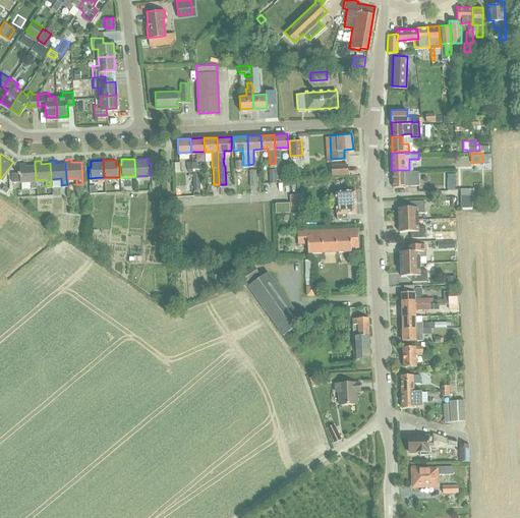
[(36,180),(35,164),(24,164),(24,162),(19,162),(19,171),(11,171),(12,180),(19,180),(31,180),(31,186),(36,186),(36,180)]
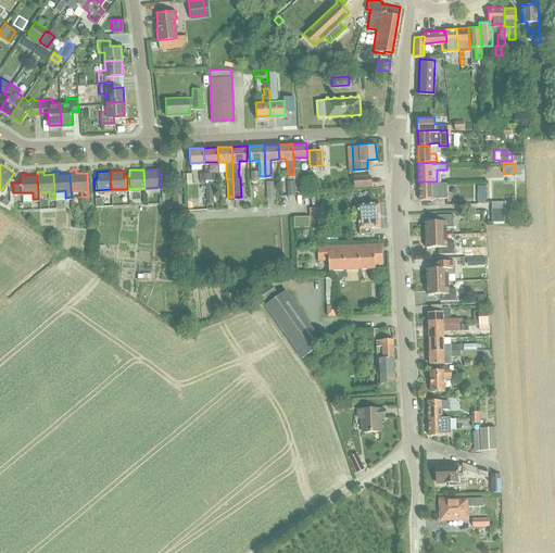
[(354,175),(354,186),(371,185),(370,174),(354,175)]
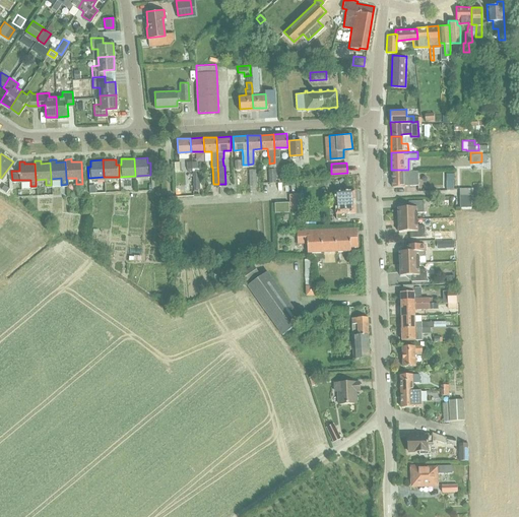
[(408,170),(391,170),(392,186),(417,185),(416,169),(408,170)]
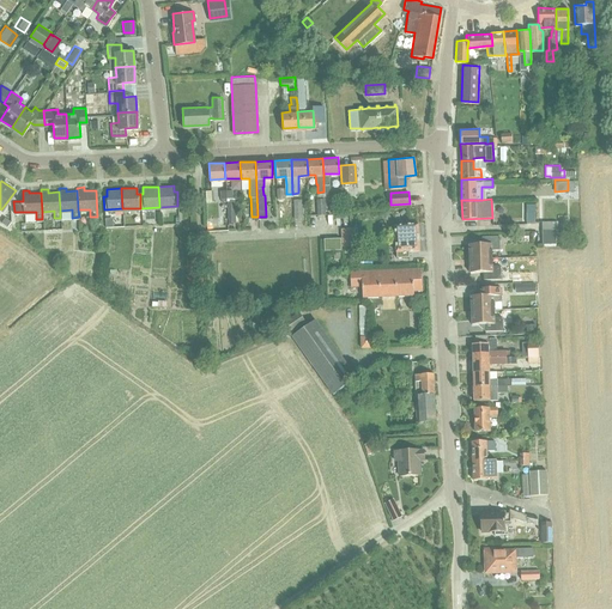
[(419,249),(418,223),(394,224),(397,256),(408,255),(408,249),(419,249)]
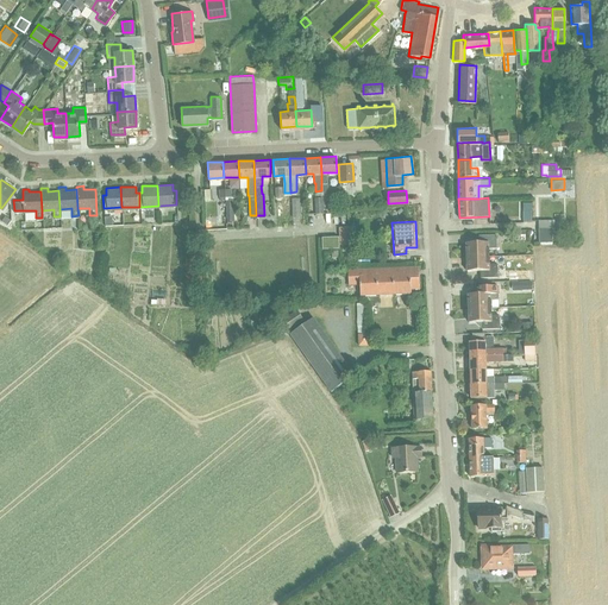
[(351,224),(338,225),(339,243),(352,241),(351,224)]
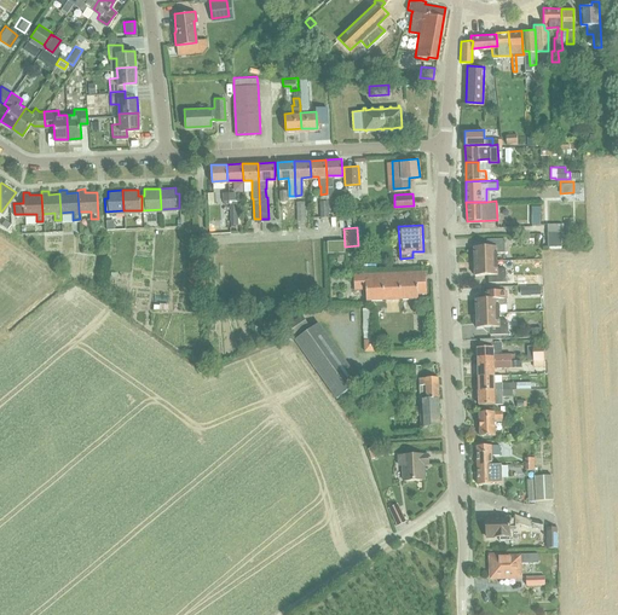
[(561,243),(560,230),(547,231),(548,244),(561,243)]
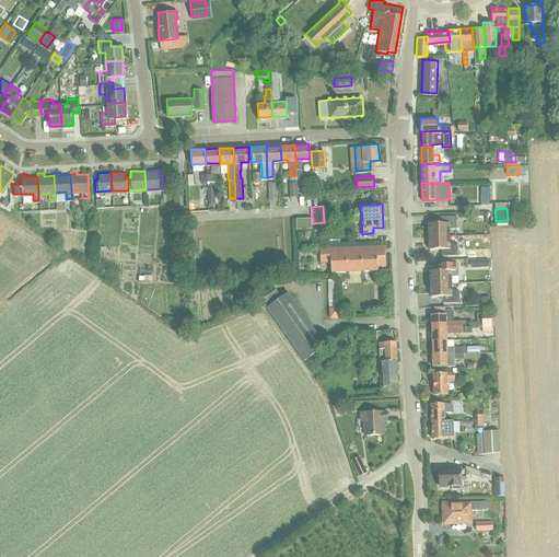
[(428,234),(449,234),(449,227),(456,227),(455,215),(439,215),(440,221),(428,222),(428,234)]
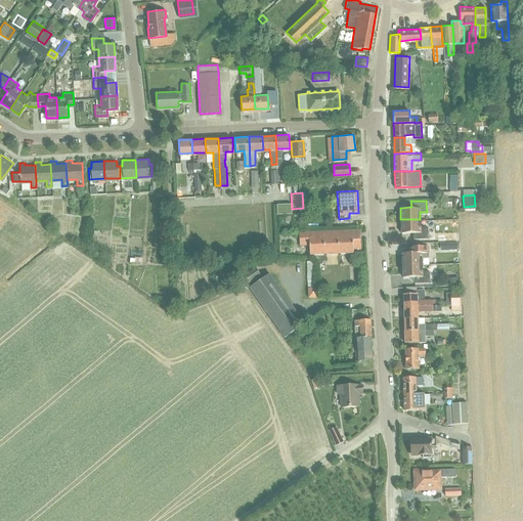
[(420,225),(420,219),(400,219),(400,231),(411,231),(412,237),(427,236),(427,225),(420,225)]
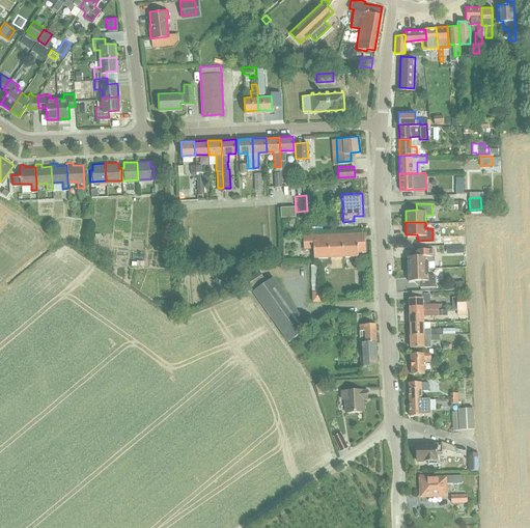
[(326,232),(313,233),(303,233),(303,246),(313,246),(313,256),(358,254),(358,251),(365,250),(364,231),(342,232),(342,234),(326,235),(326,232)]
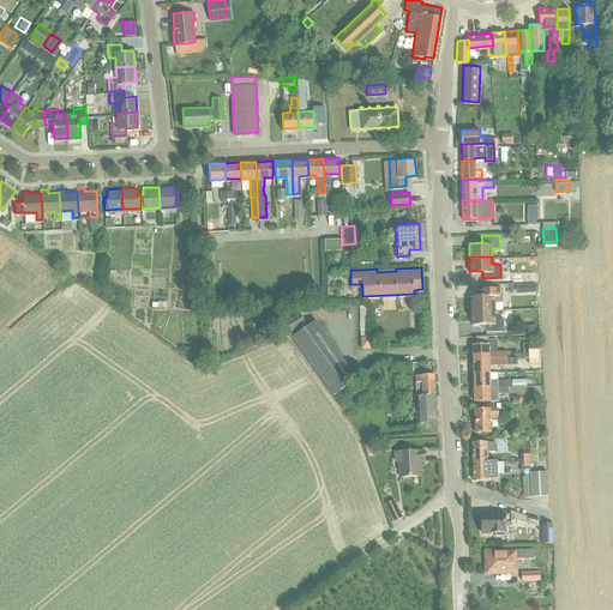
[(502,300),(502,287),(484,287),(478,287),(478,295),(470,295),(472,309),(493,308),(493,300),(502,300)]
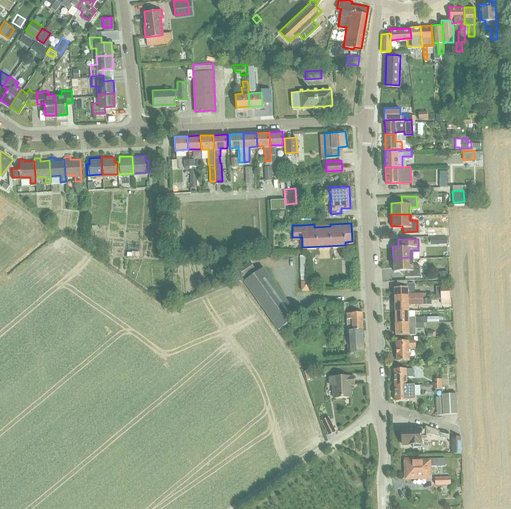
[(411,257),(393,258),(393,269),(404,269),(404,275),(419,275),(418,263),(412,263),(411,257)]
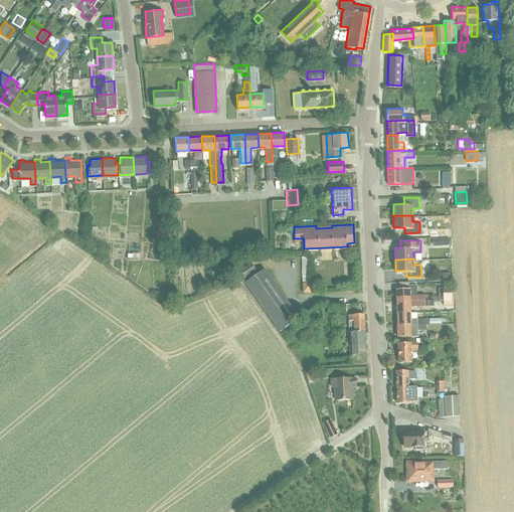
[(239,269),(244,277),(257,269),(250,261),(239,269)]
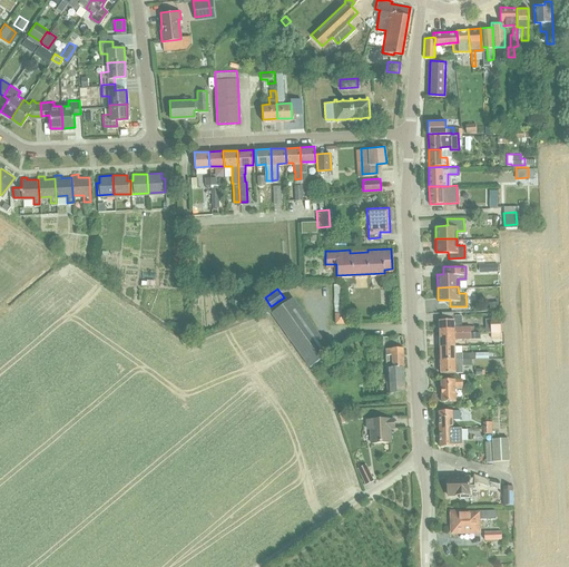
[(308,365),(331,350),(292,295),(271,311),(308,365)]
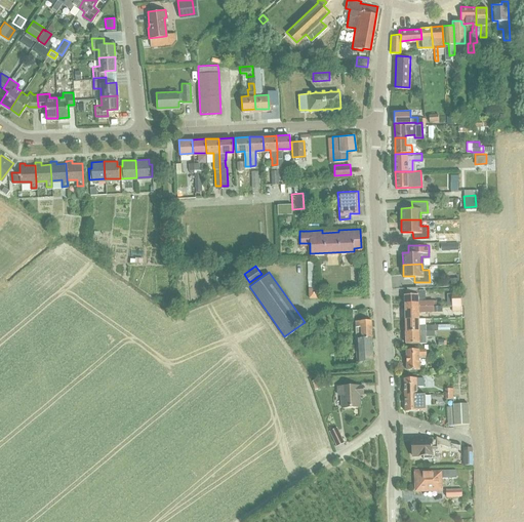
[(309,296),(318,295),(317,286),(308,287),(309,296)]
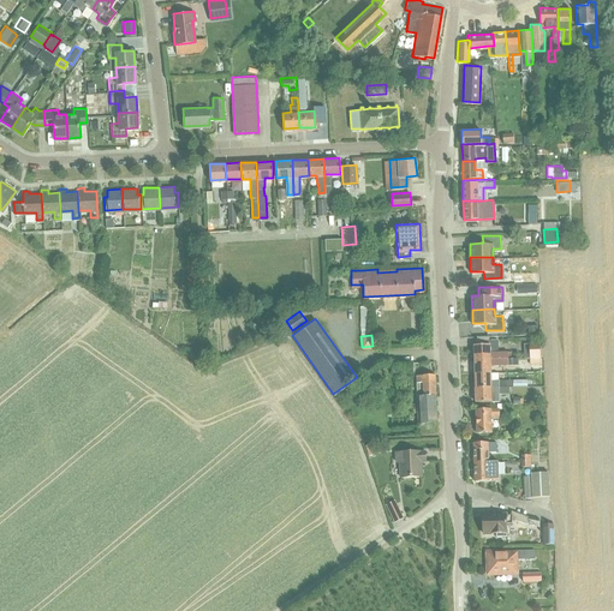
[(472,343),(474,358),(507,357),(507,351),(489,351),(489,337),(481,337),(481,343),(472,343)]
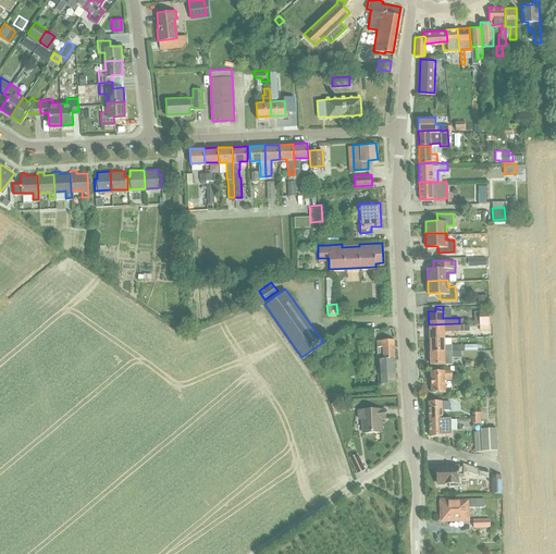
[(487,322),(487,309),(478,309),(473,309),(473,322),(478,322),(487,322)]
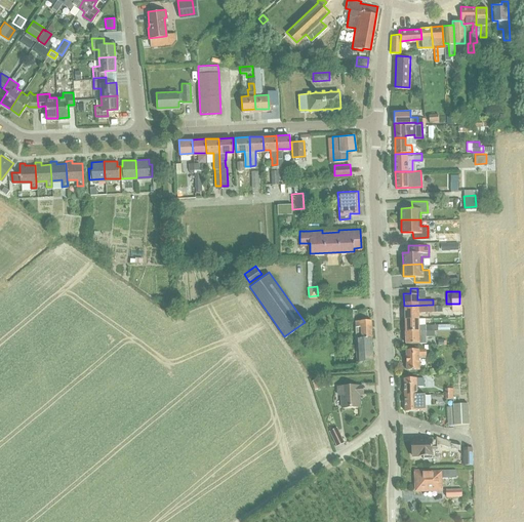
[(178,298),(169,298),(169,307),(178,307),(178,298)]
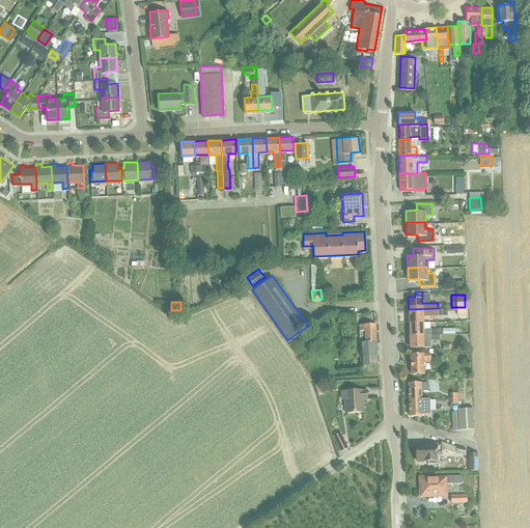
[(409,309),(409,322),(423,321),(422,314),(446,313),(446,308),(438,308),(409,309)]
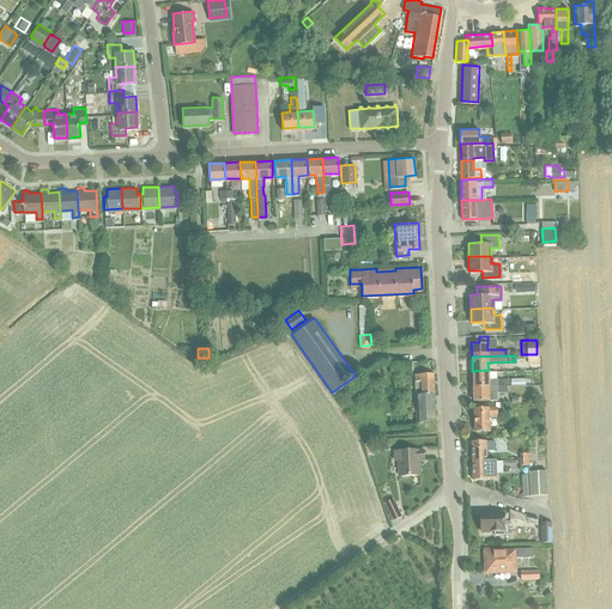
[(393,370),(411,369),(410,359),(389,360),(389,364),(392,364),(393,370)]
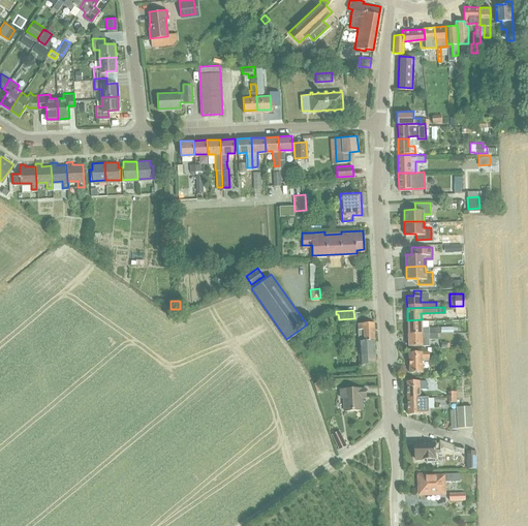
[(407,320),(408,332),(435,331),(435,326),(422,327),(422,319),(407,320)]
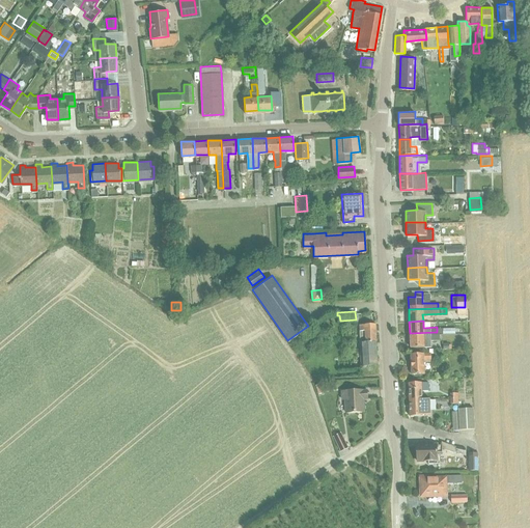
[(360,344),(375,343),(374,323),(359,323),(360,344)]
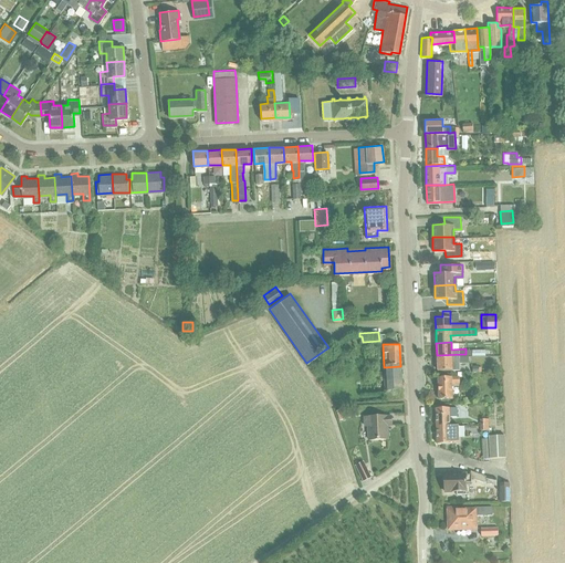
[(437,355),(437,368),(458,368),(458,361),(466,361),(466,354),(437,355)]
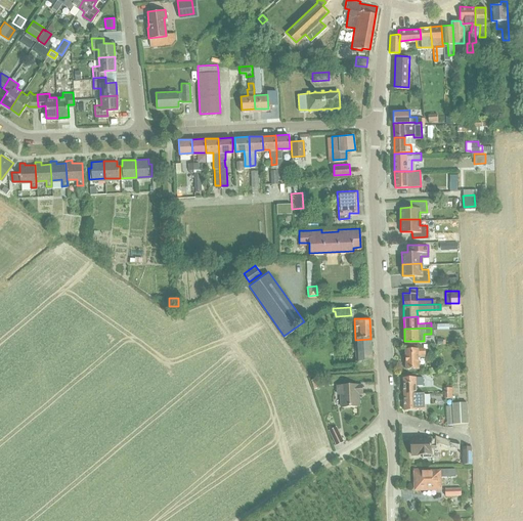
[(371,339),(355,340),(356,360),(372,359),(371,339)]
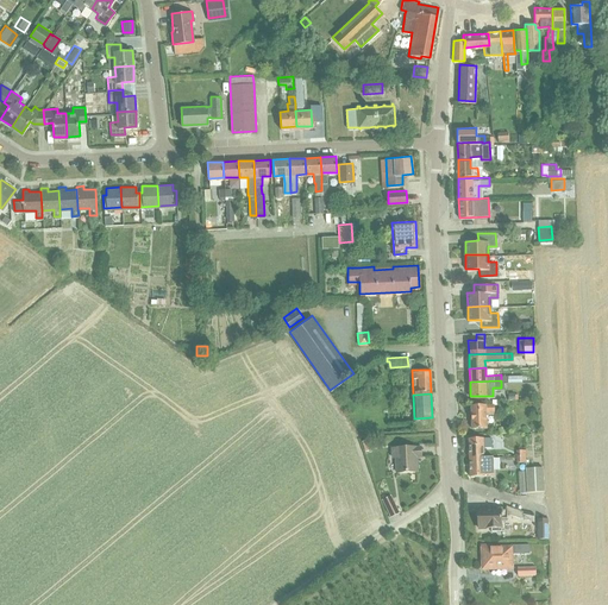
[(494,410),(493,403),(470,403),(471,427),(486,427),(484,410),(494,410)]
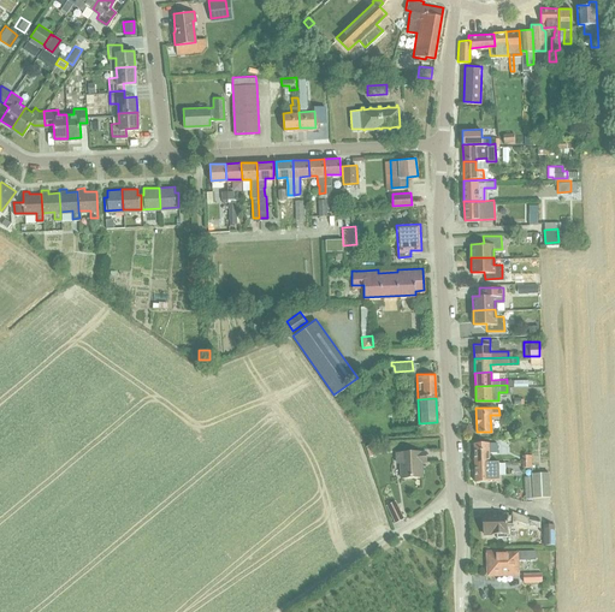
[(474,461),(489,461),(488,451),(496,450),(496,440),(473,441),(474,461)]
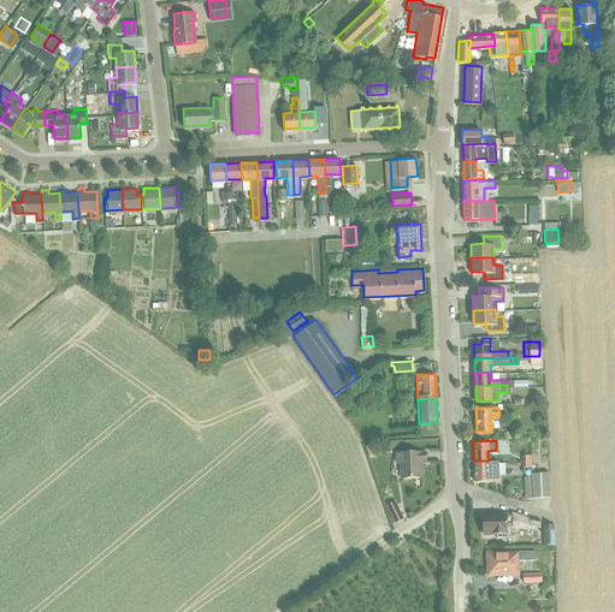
[(372,443),(365,446),(368,456),(376,453),(372,443)]
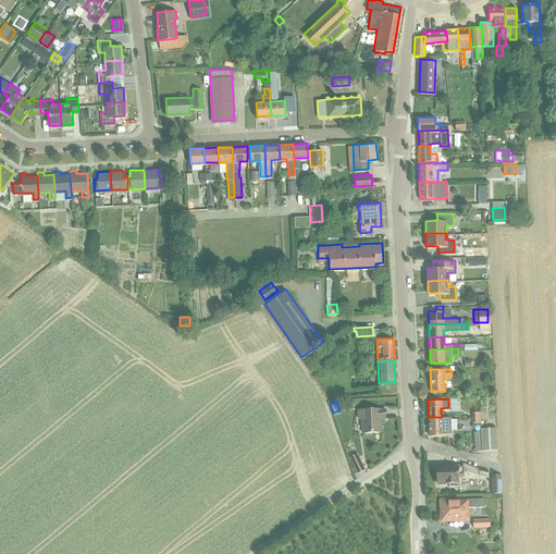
[(380,407),(358,408),(358,417),(361,417),(362,431),(381,430),(380,416),(384,416),(384,407),(380,408),(380,407)]
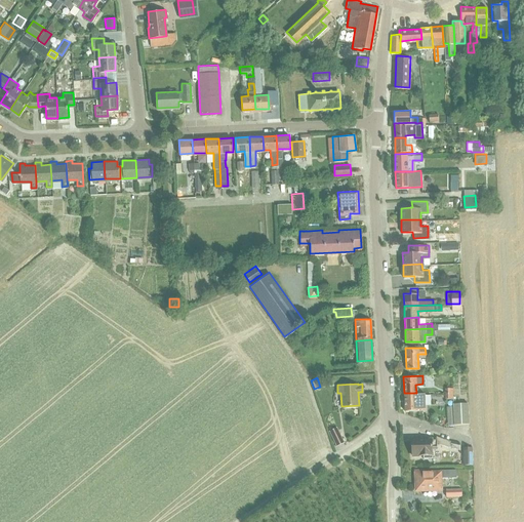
[(416,393),(404,393),(404,409),(422,409),(422,401),(416,401),(416,393)]
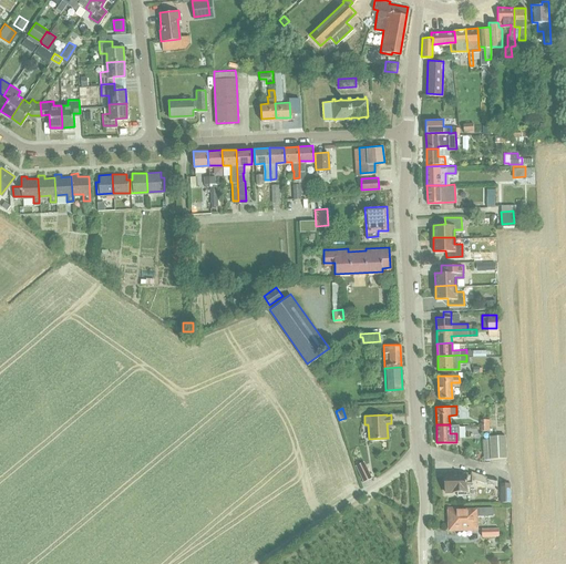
[(504,433),(489,434),(489,437),(490,457),(505,457),(504,433)]
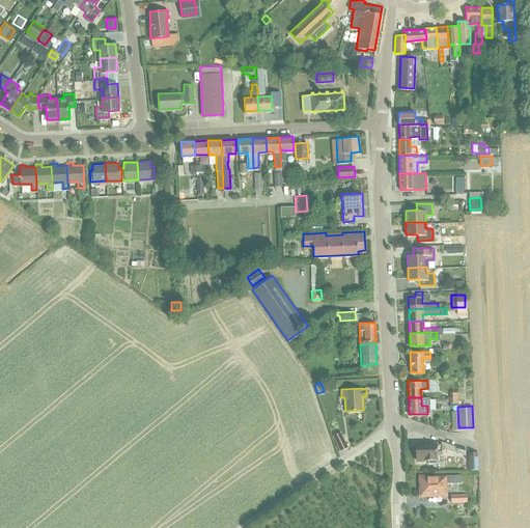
[(346,445),(340,432),(333,434),(340,448),(346,445)]
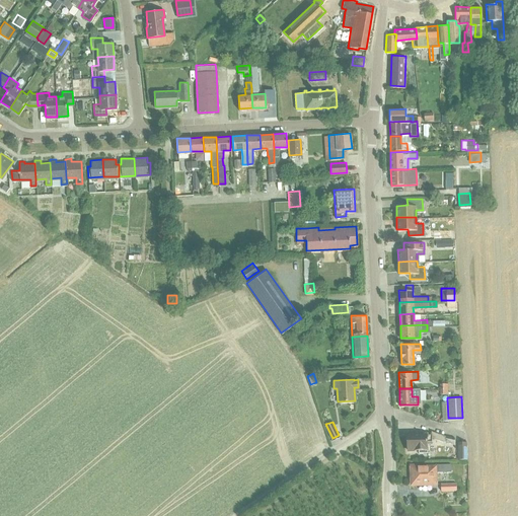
[(445,435),(438,433),(430,430),(430,433),(408,434),(408,449),(418,448),(418,452),(427,451),(427,440),(431,440),(431,438),(436,438),(443,441),(445,435)]
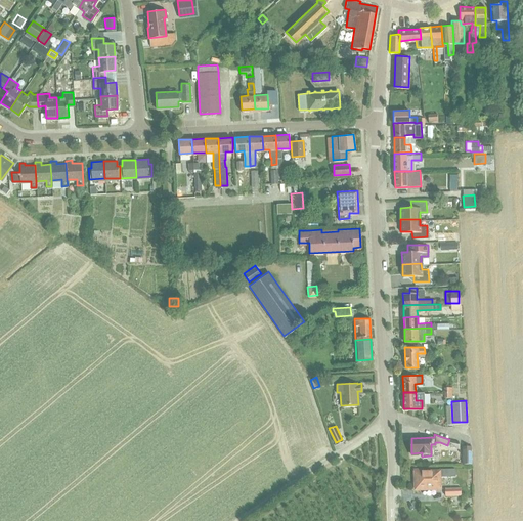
[(454,475),(454,467),(438,468),(438,470),(425,471),(425,468),(415,469),(415,488),(440,487),(439,475),(454,475)]
